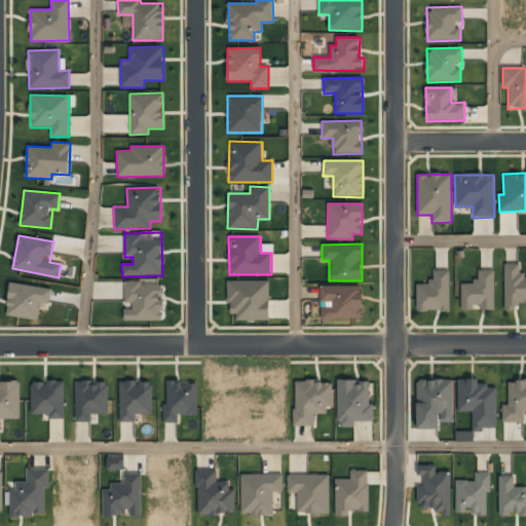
[(525,277),(522,278),(522,264),(504,263),(503,309),(519,309),(519,300),(525,300),(525,277)]
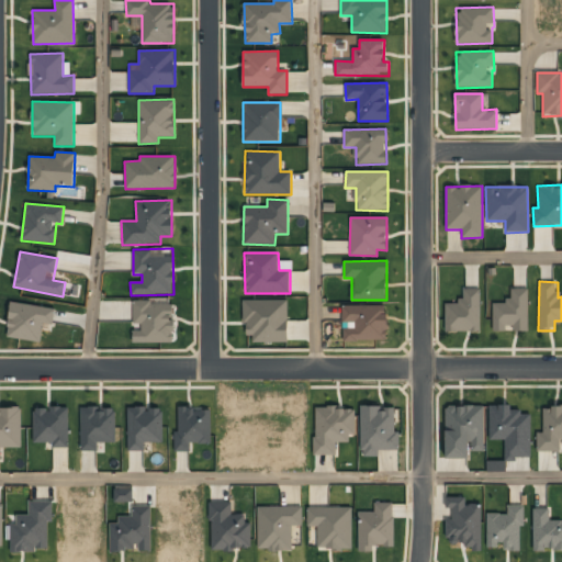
[(481,332),(480,289),(461,289),(461,303),(445,303),(446,333),(481,332)]
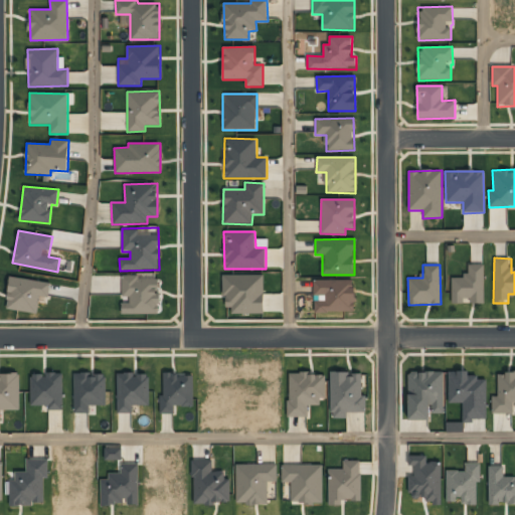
[(484,265),(468,265),(469,276),(451,276),(452,304),(484,303),(484,265)]
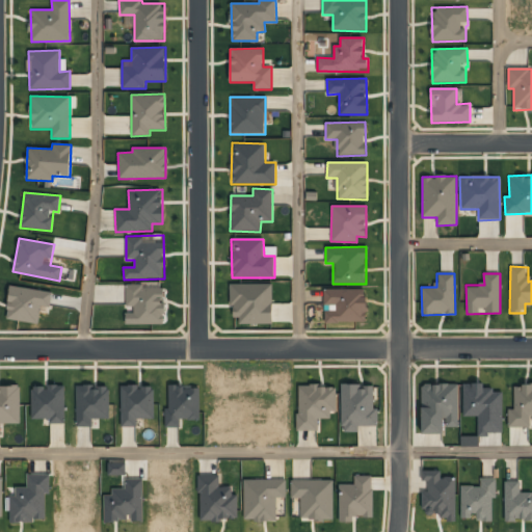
[(126,324),(163,324),(163,283),(126,284),(126,310),(126,324)]
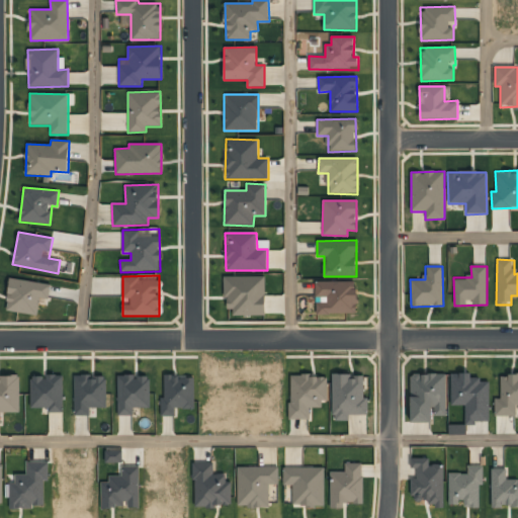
[(265,276),(224,276),(224,298),(227,298),(228,309),(233,309),(233,316),(265,316),(265,276)]
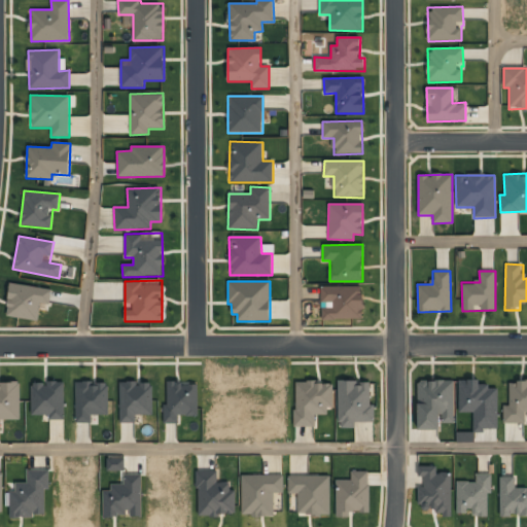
[(6,316),(38,321),(40,303),(49,304),(51,289),(10,283),(6,316)]
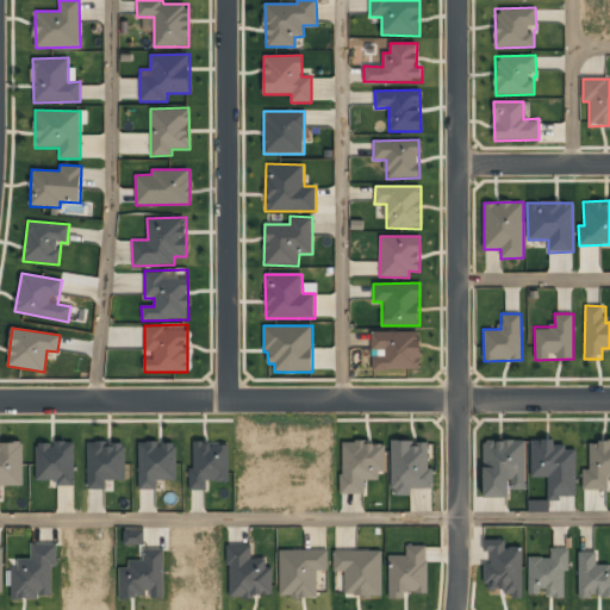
[(373,332),(374,356),(372,356),(373,371),(419,369),(419,331),(373,332)]
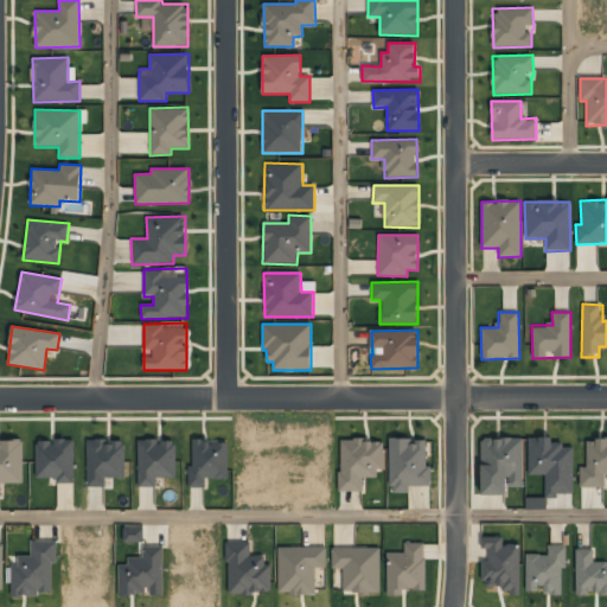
[(529,438),(528,474),(545,475),(544,498),(558,499),(558,494),(573,494),(574,445),(551,445),(551,438),(529,438)]
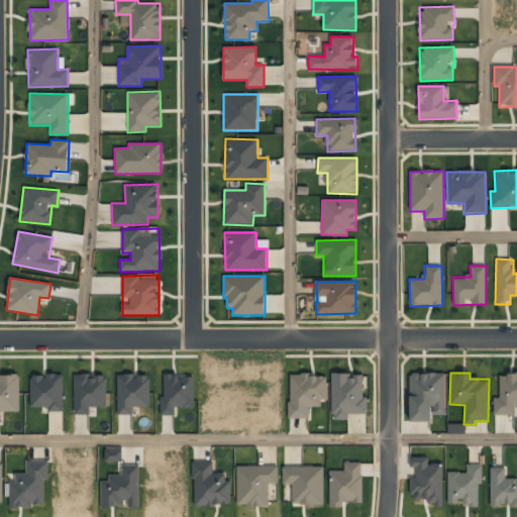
[(290,419),(310,418),(310,407),(321,407),(321,399),(327,399),(326,376),(309,377),(309,374),(289,375),(290,419)]
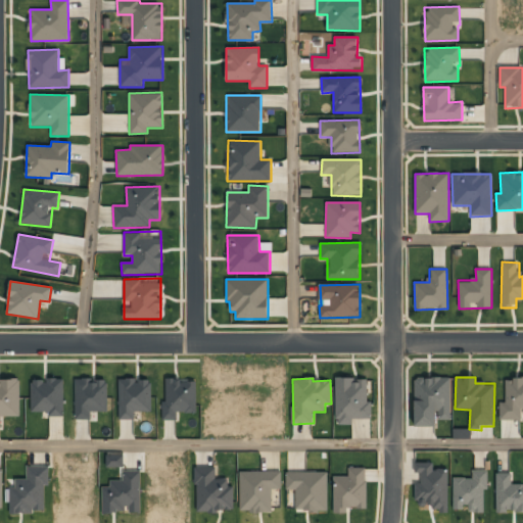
[(371,419),(372,402),(368,402),(368,378),(336,378),(335,424),(352,424),(352,419),(371,419)]
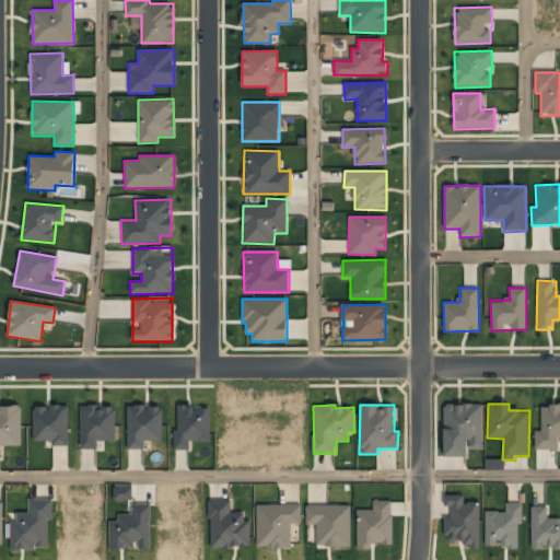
[(482,450),(482,405),(443,405),(444,457),(467,457),(467,450),(482,450)]
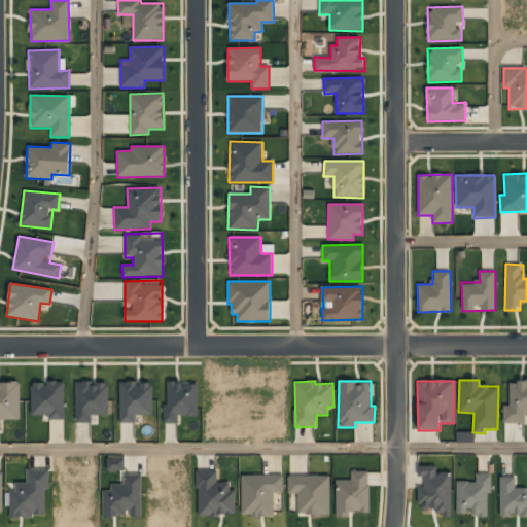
[(503,423),(526,422),(526,381),(508,382),(508,406),(503,406),(503,423)]
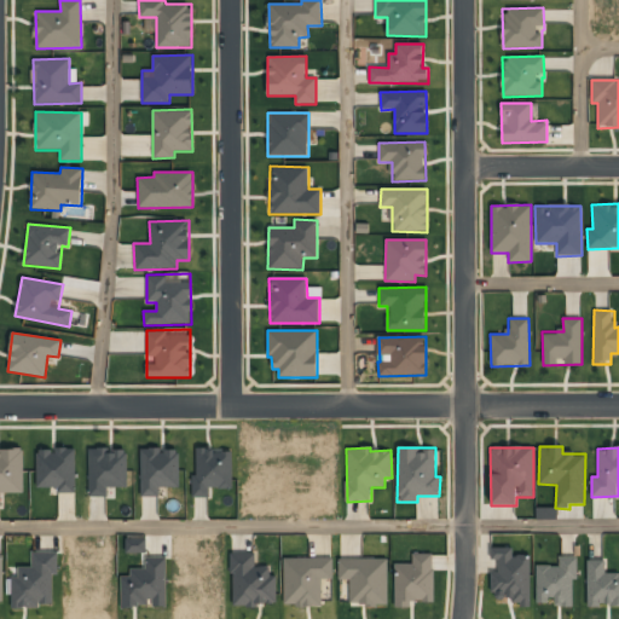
[(23,493),(23,449),(0,449),(0,505),(1,505),(1,493),(23,493)]
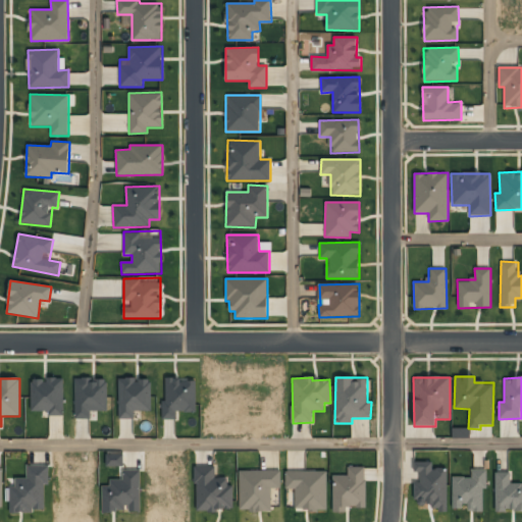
[(63,416),(63,378),(31,378),(31,411),(47,412),(47,416),(63,416)]
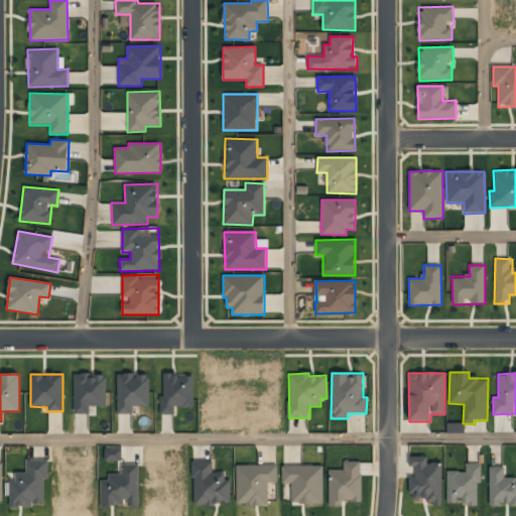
[(75,414),(90,413),(89,406),(106,406),(105,374),(74,374),(75,414)]
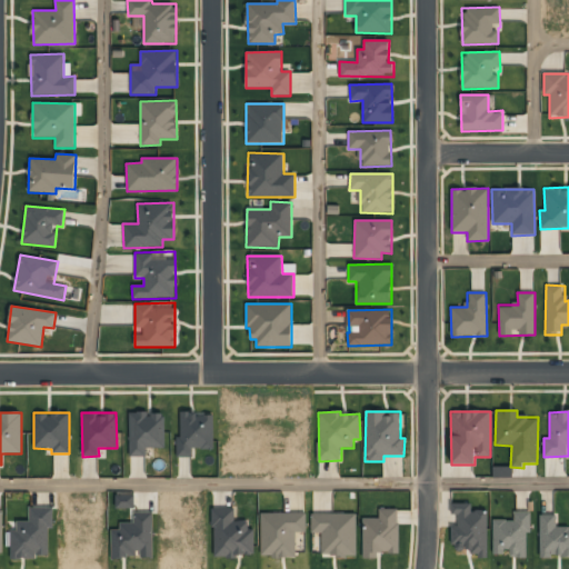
[(129,412),(129,456),(146,456),(146,448),(165,448),(165,412),(129,412)]
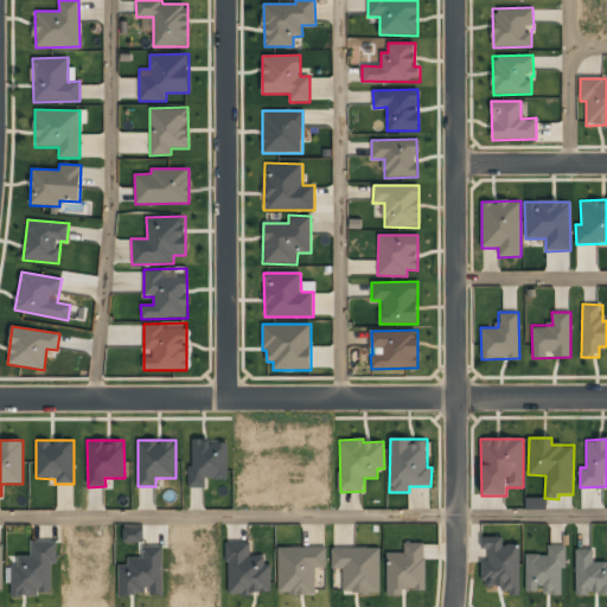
[(228,441),(192,441),(192,466),(187,466),(187,487),(205,487),(205,479),(228,479),(228,441)]
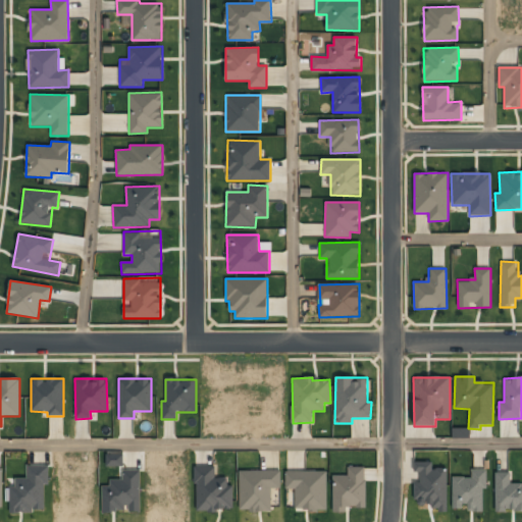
[(123,453),(106,453),(106,466),(123,466),(123,453)]
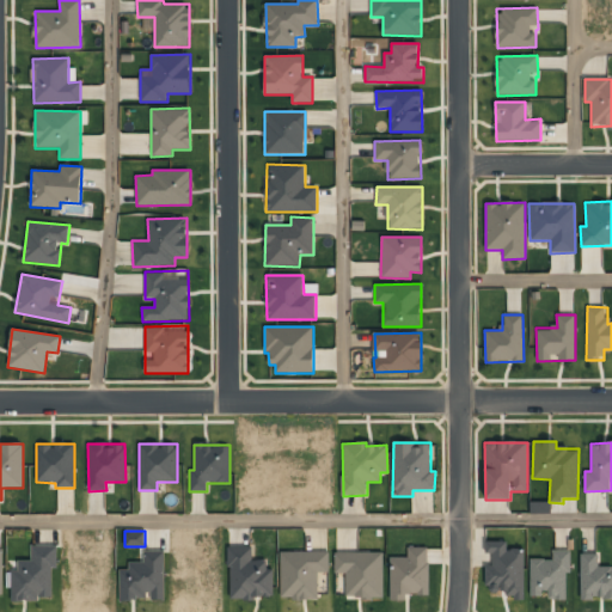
[(524,549),(507,549),(507,542),(484,542),(484,552),(493,552),(493,565),(487,565),(487,592),(506,592),(506,598),(525,598),(524,549)]
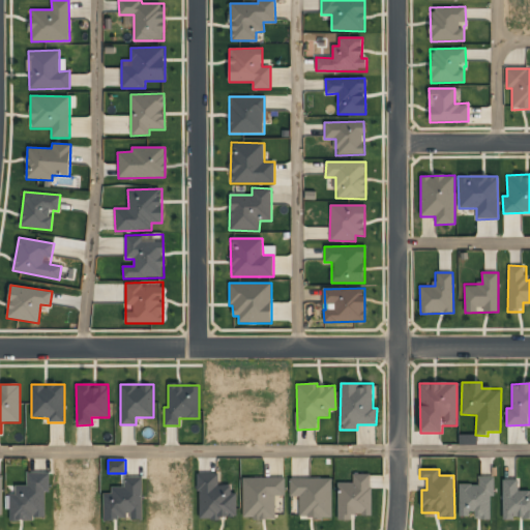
[(10,520),(46,520),(46,491),(50,491),(49,473),(27,473),(27,486),(16,486),(16,494),(10,494),(10,520)]
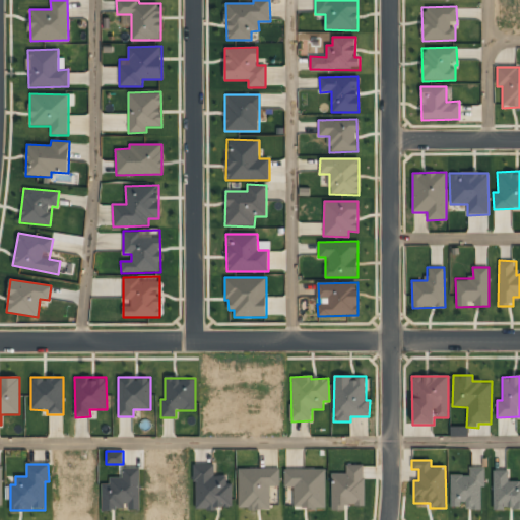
[(194,509),(232,509),(232,484),(226,484),(226,476),(214,476),(213,464),(194,464),(194,509)]
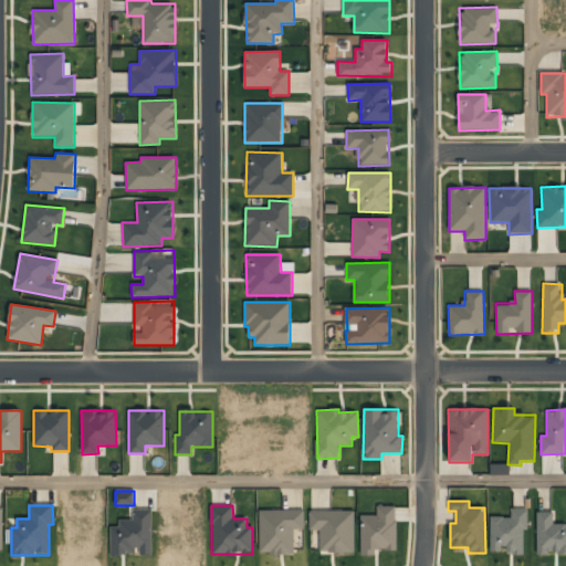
[(360,515),(362,556),(377,555),(377,551),(397,551),(396,506),(377,506),(377,515),(360,515)]
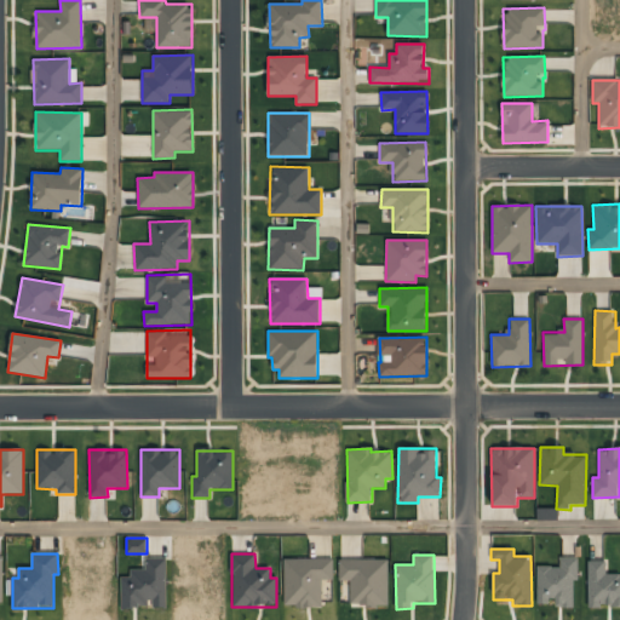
[(537,602),(556,602),(555,607),(574,607),(574,579),(578,580),(578,558),(560,557),(560,567),(538,566),(537,602)]
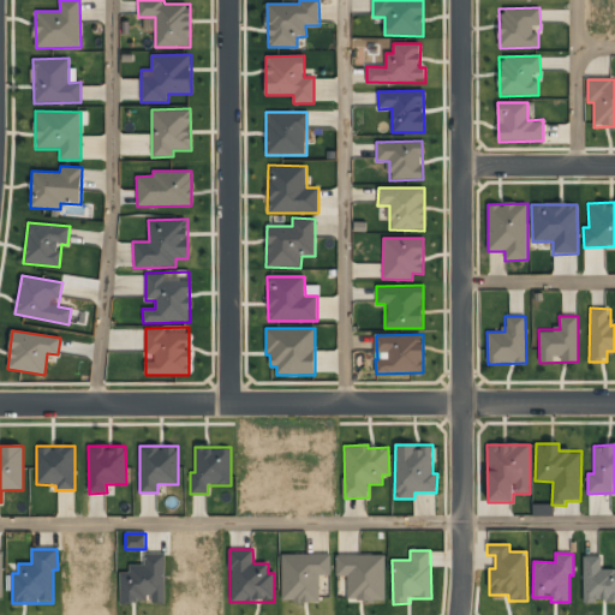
[(165,554),(145,554),(145,565),(129,565),(129,572),(120,572),(120,603),(150,603),(166,603),(165,554)]
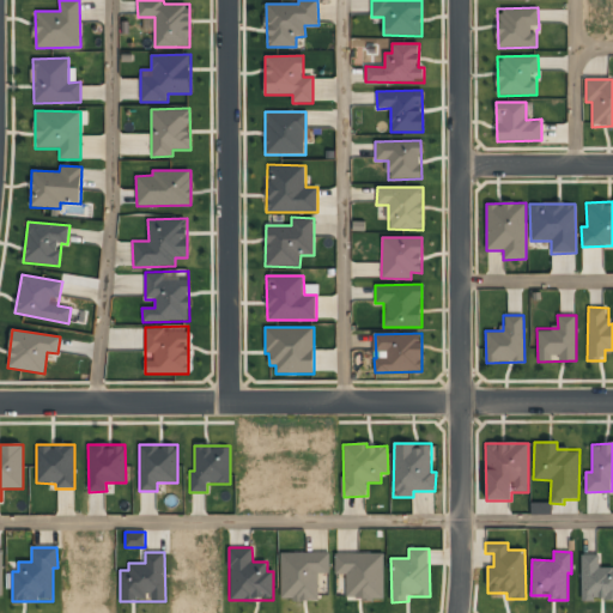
[(319,600),(319,574),(328,574),(329,553),(281,552),(280,600),(319,600)]
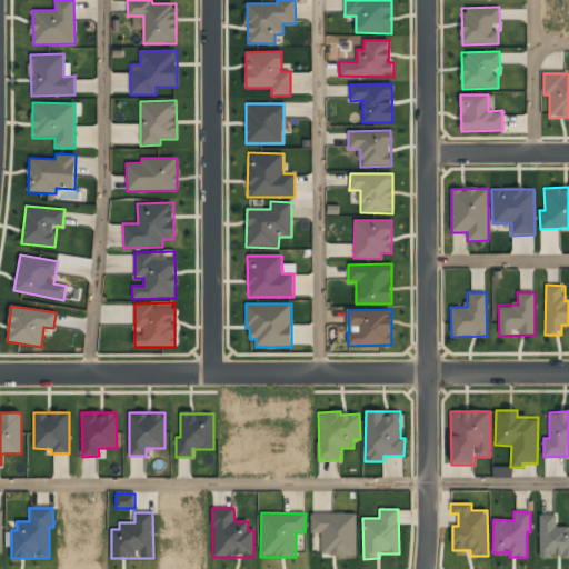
[(311,513),(311,532),(321,532),(321,556),(356,557),(357,513),(311,513)]
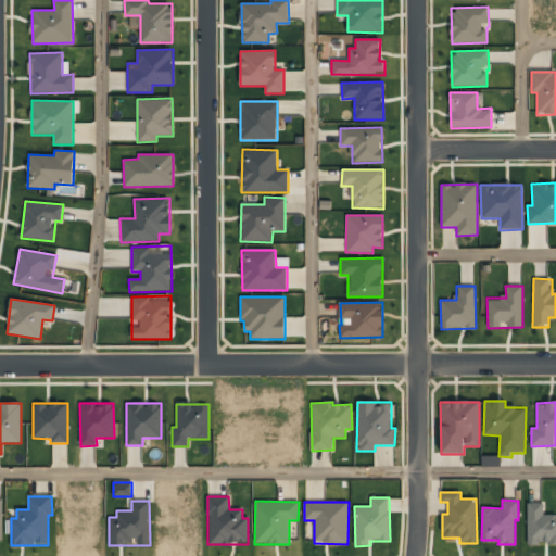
[(528,545),(555,544),(555,515),(543,515),(543,503),(527,504),(528,545)]
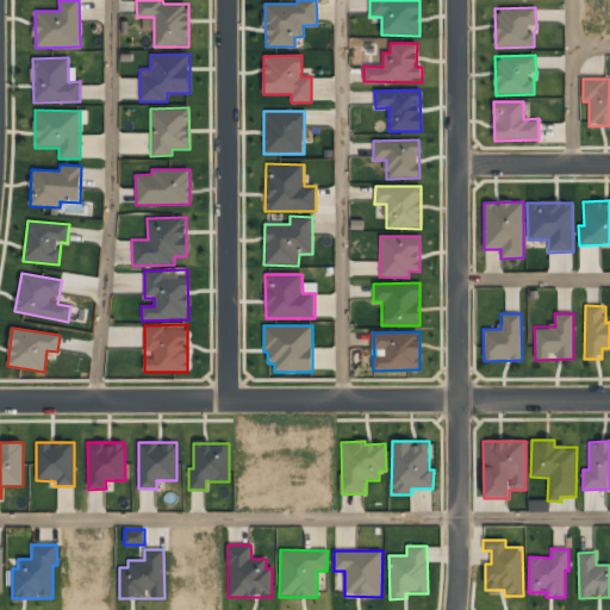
All buildings are outlined.
